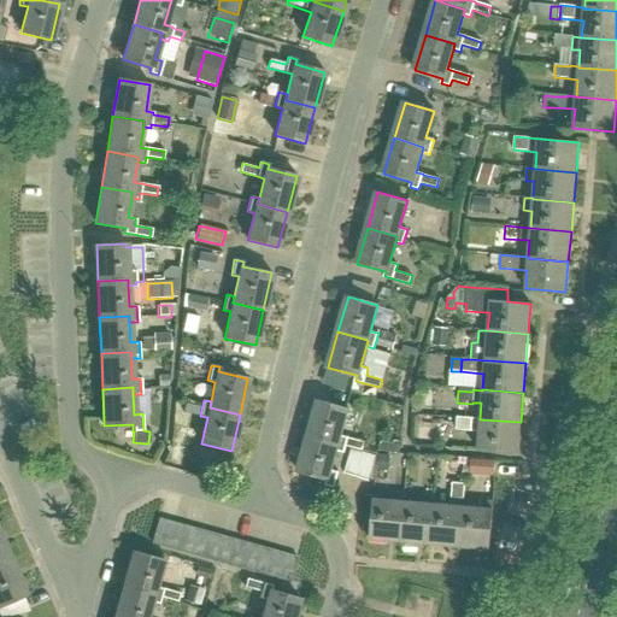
[(338,444),(336,450),(344,452),(346,446),(362,451),(364,442),(348,438),(341,435),(348,409),(318,400),(309,435),(338,444)]
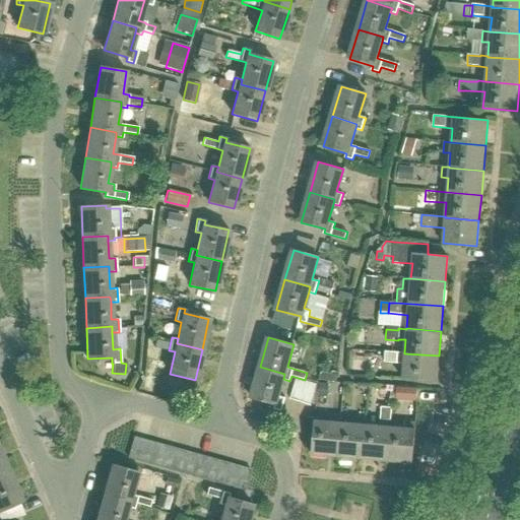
[(404,353),(404,352),(385,351),(384,362),(403,364),(402,379),(437,382),(439,355),(404,353)]
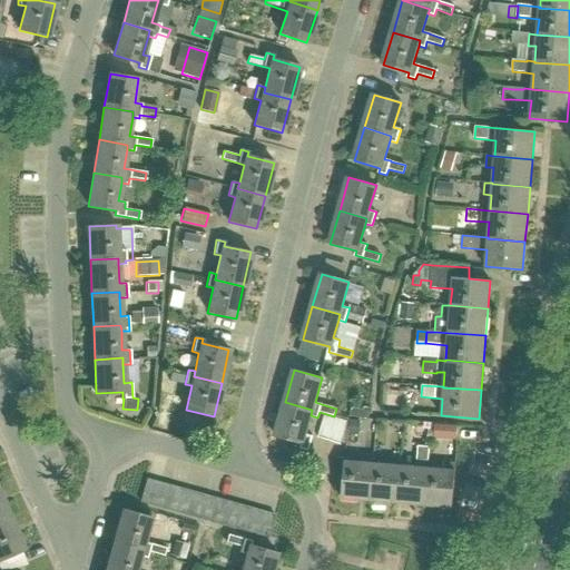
[(305,434),(311,415),(312,410),(285,402),(275,435),(302,443),(301,448),(308,450),(313,436),(305,434)]
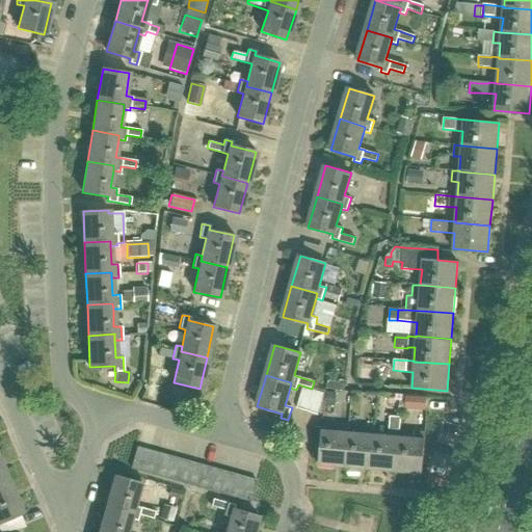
[(317,415),(323,395),(313,391),(302,388),(296,408),(307,411),(307,413),(317,415)]
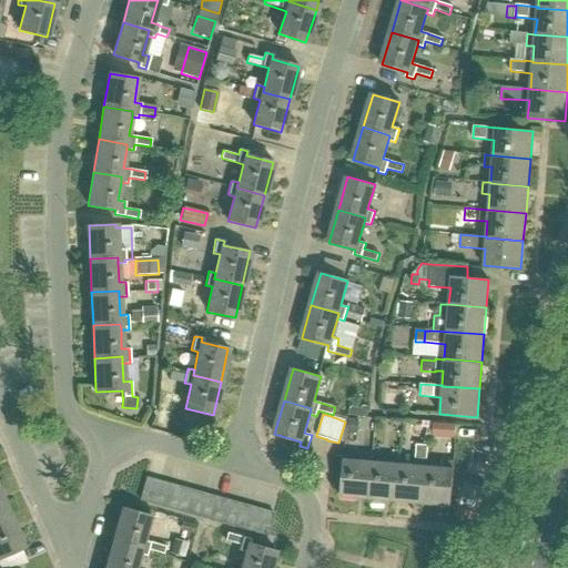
[(434,438),(445,438),(446,425),(435,425),(434,438)]
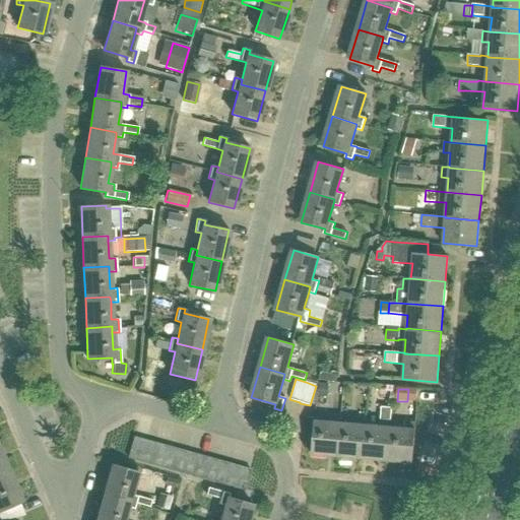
[(390,427),(392,407),(381,406),(380,426),(366,425),(365,425),(362,459),(387,461),(390,427)]
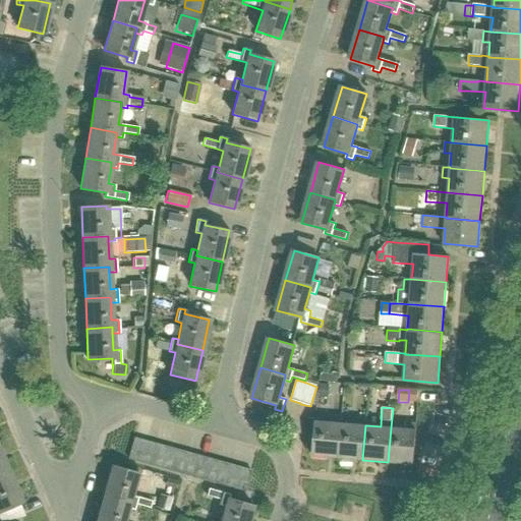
[(341,423),(342,416),(331,415),(330,422),(314,421),(311,455),(338,457),(341,423)]
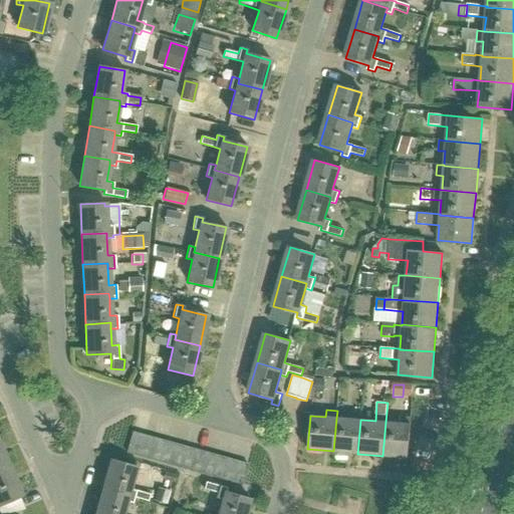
[(360,420),(361,420),(361,413),(351,412),(350,419),(336,418),(333,451),(357,454),(360,420)]
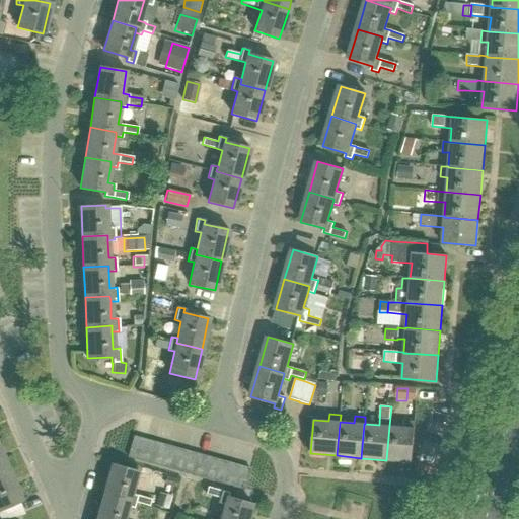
[(389,426),(386,460),(412,462),(416,421),(404,420),(403,427),(389,426)]
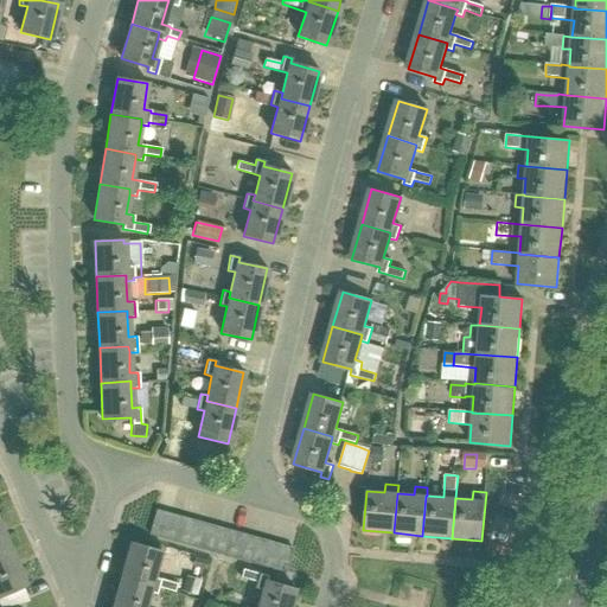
[(149,534),(161,537),(168,513),(155,510),(149,534)]
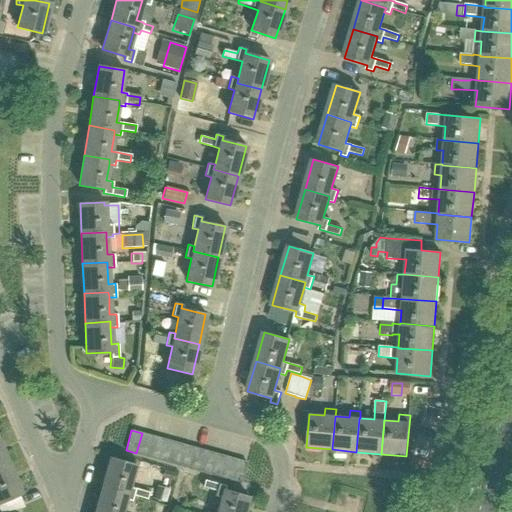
[(147,456),(152,436),(142,433),(136,453),(147,456)]
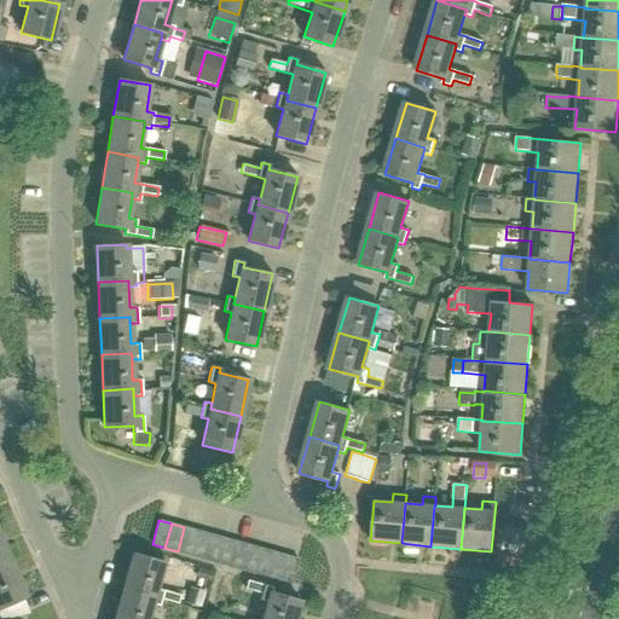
[(190,555),(197,531),(184,527),(178,551),(190,555)]
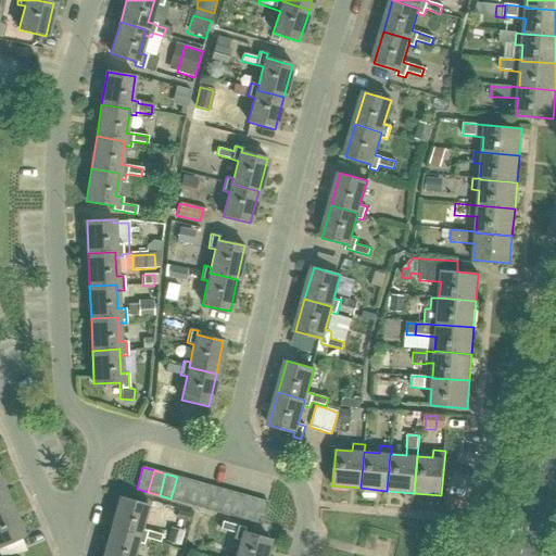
[(181,502),(188,479),(177,477),(171,498),(181,502)]
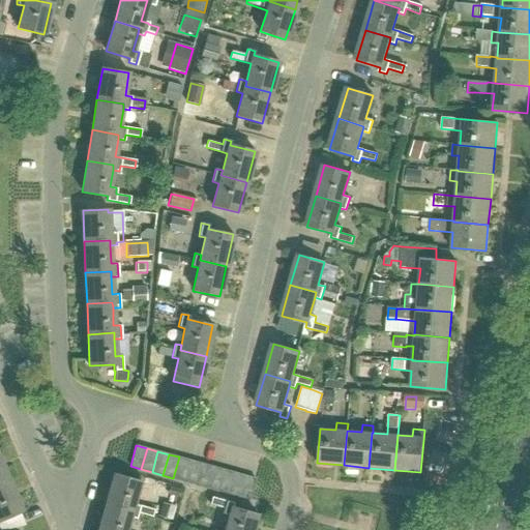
[(184,481),(189,460),(179,457),(173,478),(184,481)]
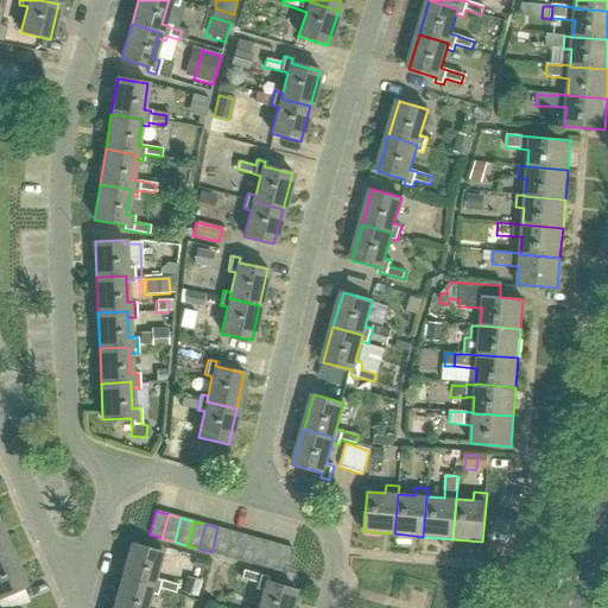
[(223,556),(229,531),(217,527),(211,552),(223,556)]
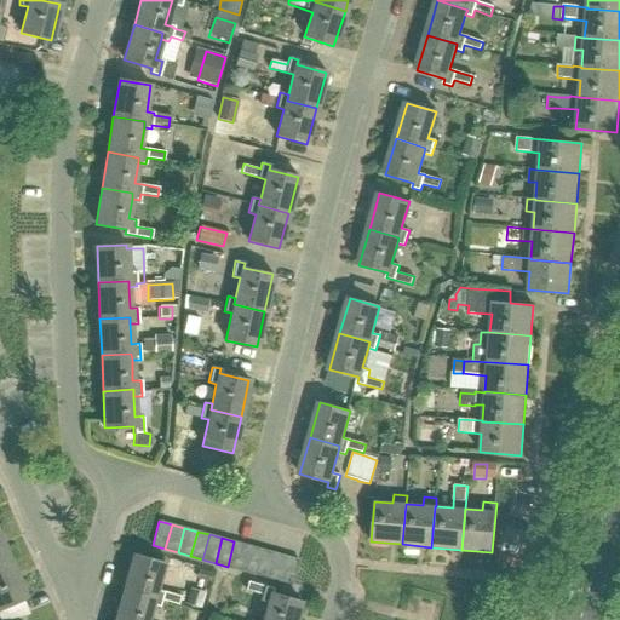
[(0,568),(10,564),(0,540),(0,568)]
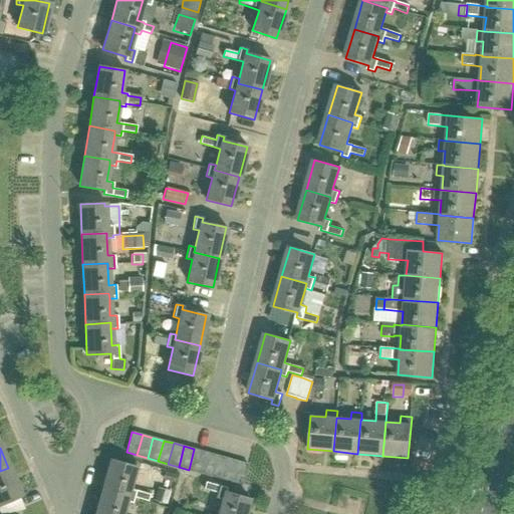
[(199,472),(205,452),(194,449),(189,470),(199,472)]
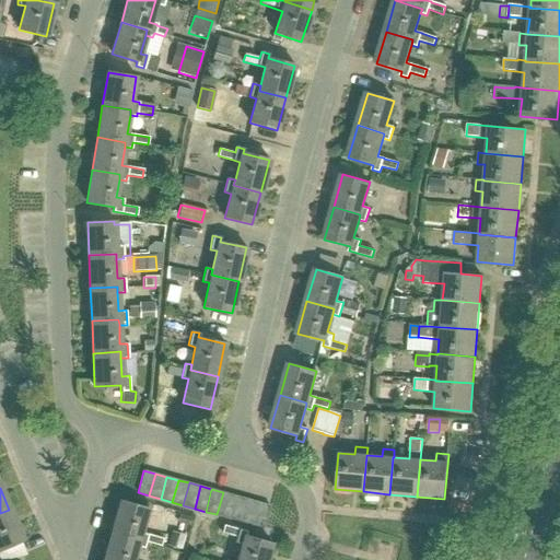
[(229,517),(234,496),(223,492),(217,514),(229,517)]
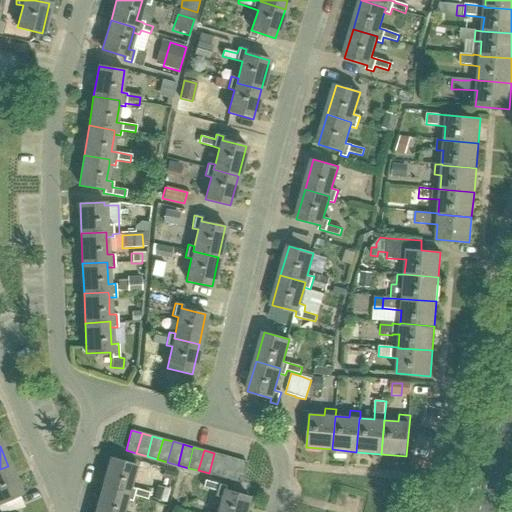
[(219,476),(224,456),(214,453),(209,473),(219,476)]
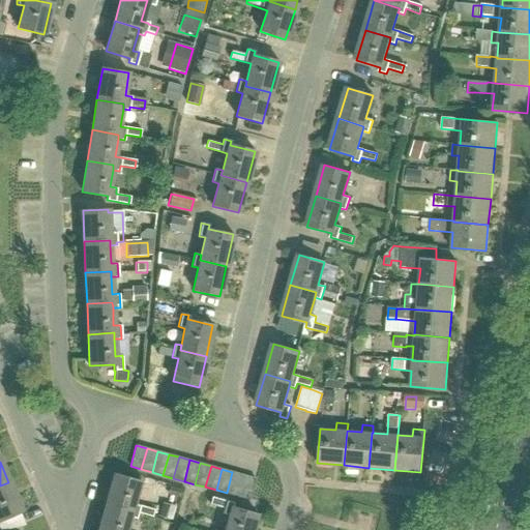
[(237,496),(243,475),(232,472),(227,493),(237,496)]
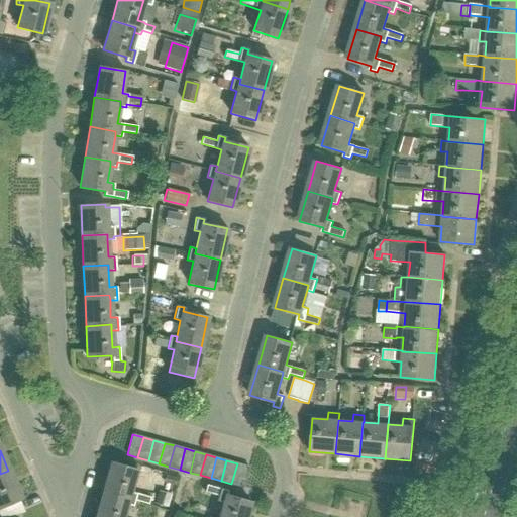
[(127,499),(126,504),(133,505),(134,501),(147,505),(149,498),(136,495),(136,493),(130,491),(136,469),(111,462),(103,492),(127,499)]
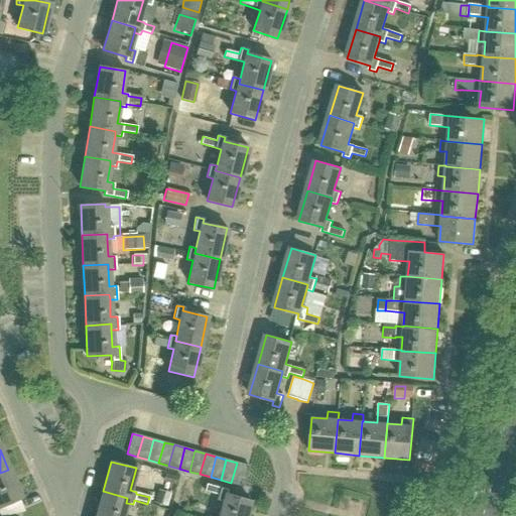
[(248,466),(237,463),(231,483),(242,486),(248,466)]
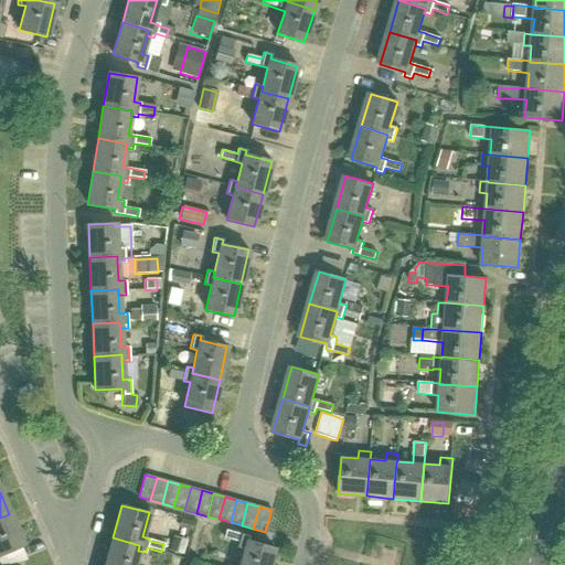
[(0,518),(0,554),(23,545),(9,514),(0,518)]
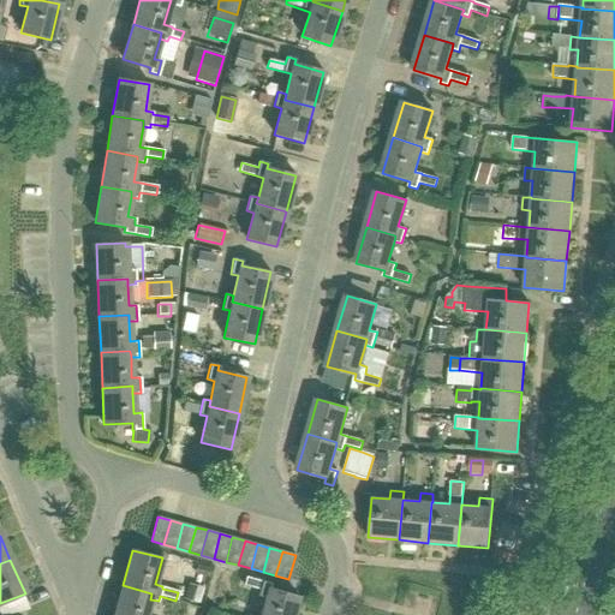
[(292,614),(298,596),(268,589),(270,584),(261,581),(261,583),(245,578),(243,586),(258,590),(257,596),(264,597),(260,614),(292,614)]
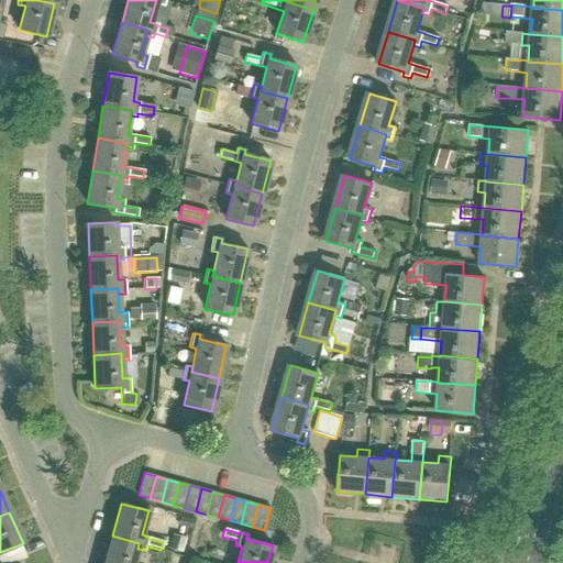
[(133,562),(138,549),(139,543),(112,536),(105,562),(133,562)]
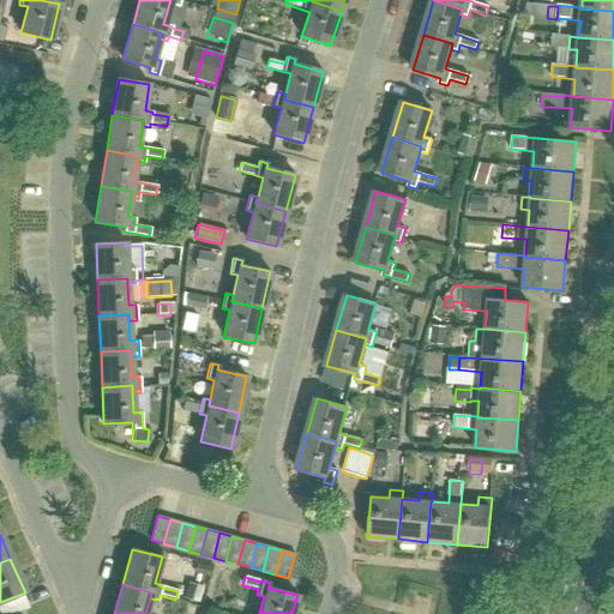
[(190,585),(185,600),(200,605),(205,589),(190,585)]
